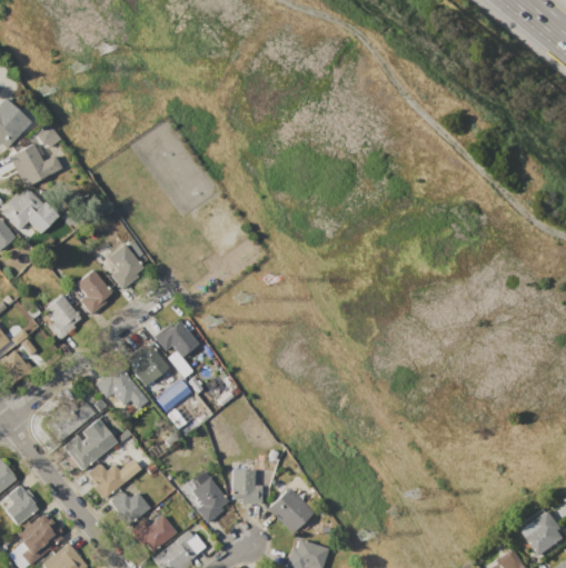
[(0,109),(21,129),(5,148),(0,143),(0,109)]
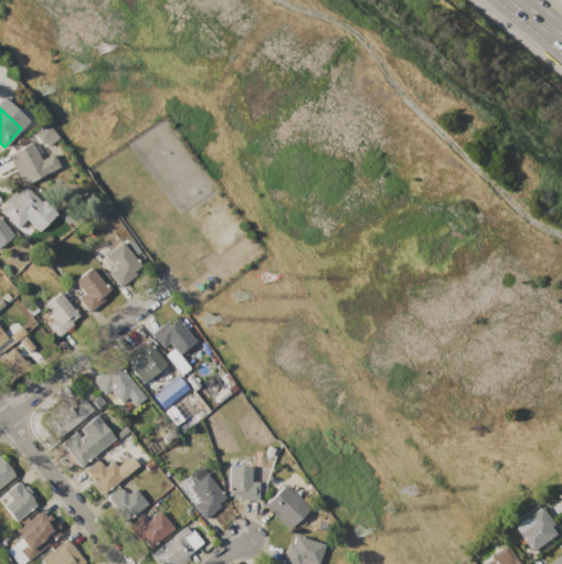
[(36,132),(48,123),(55,131),(43,141),(36,132)]
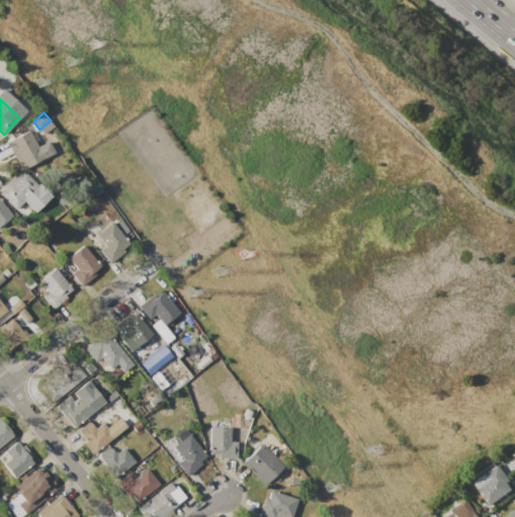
[(9,142),(31,130),(39,145),(50,140),(57,153),(23,170),(9,142)]
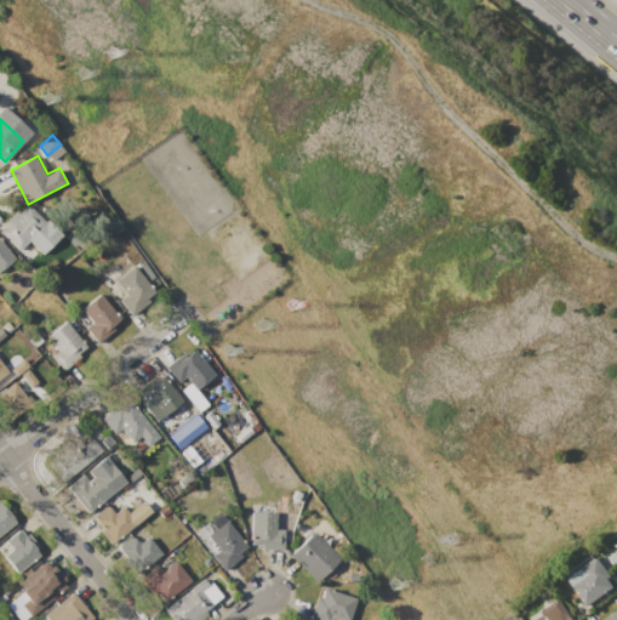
[(3,233),(9,226),(6,223),(18,211),(21,215),(30,205),(49,225),(39,232),(52,246),(44,255),(30,242),(21,251),(3,233)]
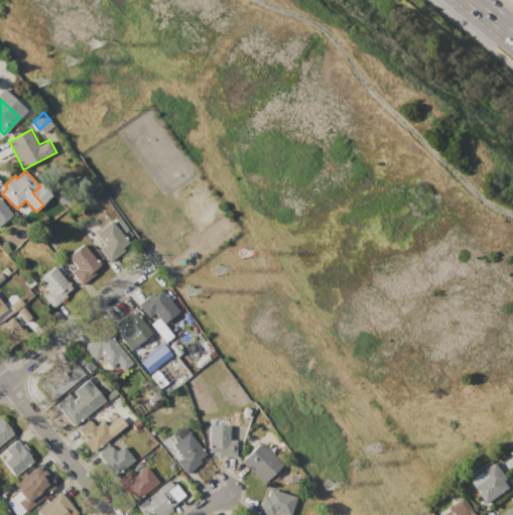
[(0,198),(13,215),(0,225),(0,198)]
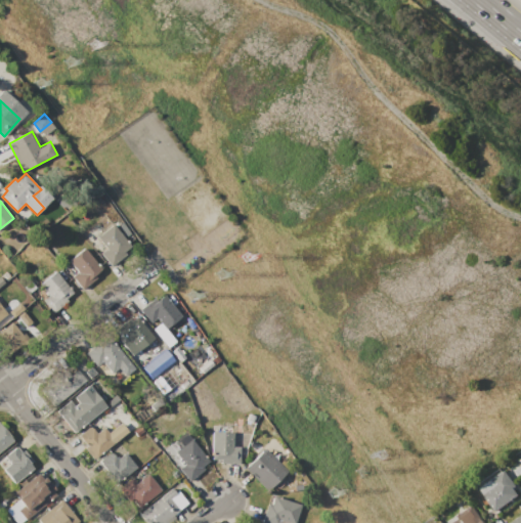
[(114,225),(132,246),(126,251),(128,254),(115,264),(113,262),(111,264),(102,253),(103,252),(107,248),(99,237),(114,225)]
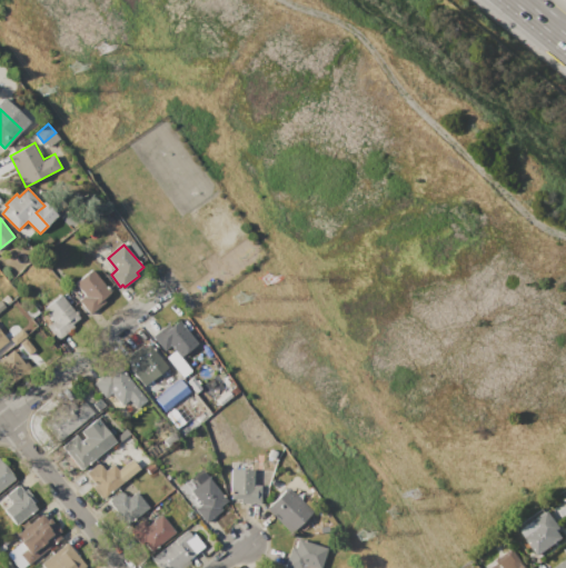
[(93,271),(110,292),(103,298),(107,302),(90,316),(78,301),(85,296),(76,285),(93,271)]
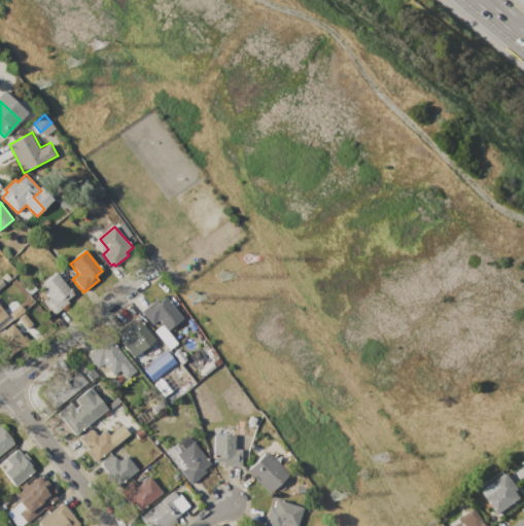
[(58,273),(75,295),(68,302),(70,304),(56,315),(45,301),(50,296),(41,285),(58,273)]
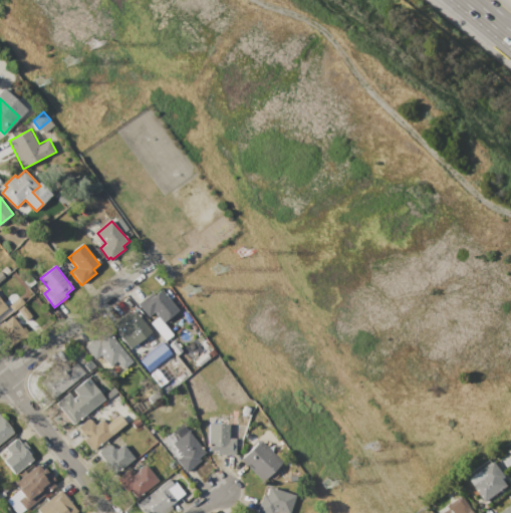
[(15,274),(31,294),(23,300),(7,280),(15,274)]
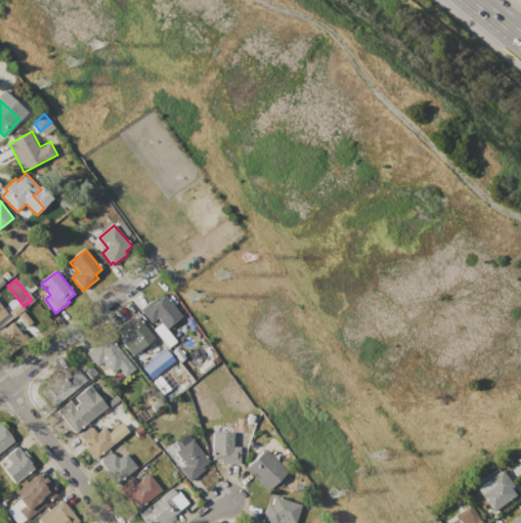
[(183,317),(169,331),(157,316),(153,320),(142,310),(156,298),(158,300),(164,295),(183,317)]
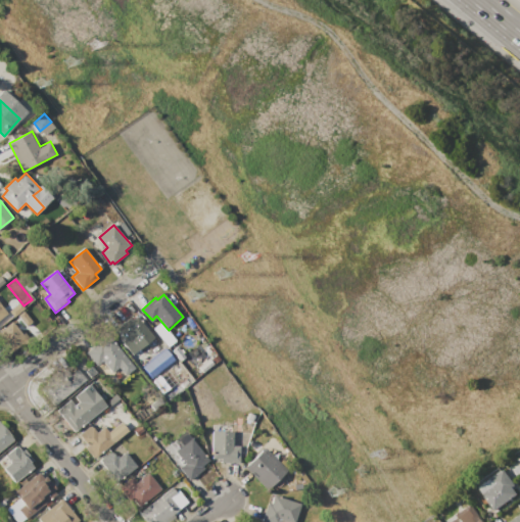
[(0,303),(8,314),(0,320),(0,303)]
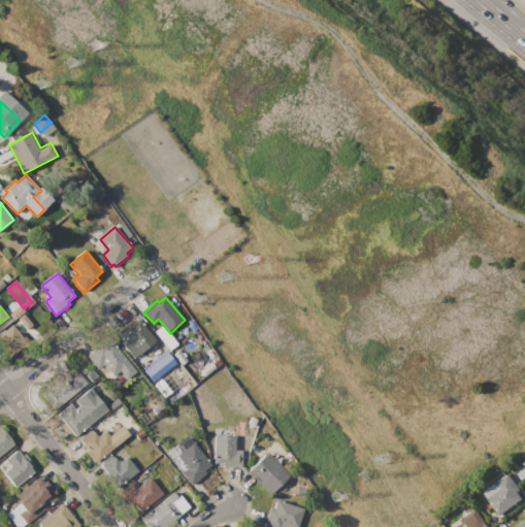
[(23,332),(14,322),(31,308),(39,319),(23,332)]
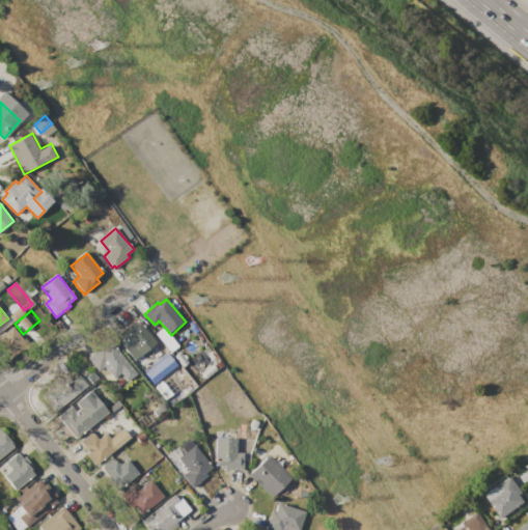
[(157,342),(136,360),(116,336),(137,318),(157,342)]
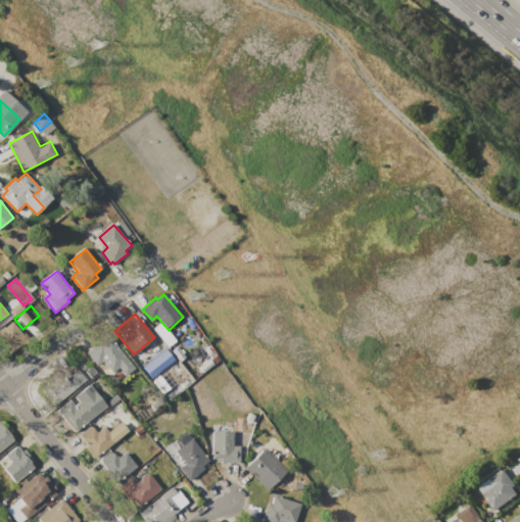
[(174,342),(163,322),(155,326),(166,346),(174,342)]
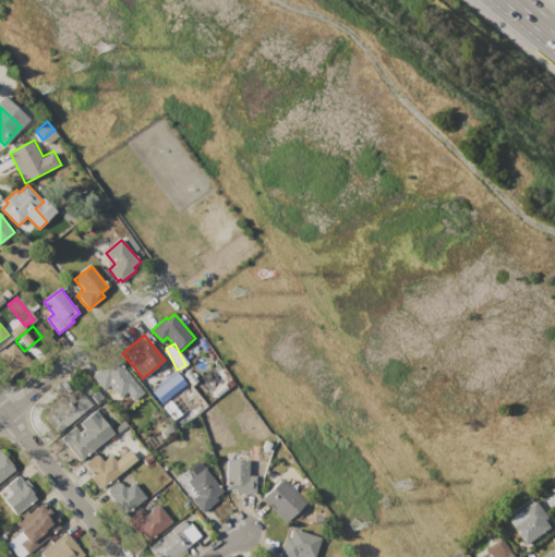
[(0,355),(15,344),(29,364),(14,376),(0,355)]
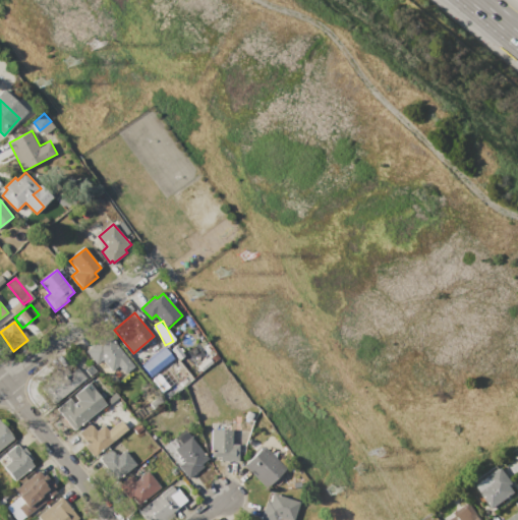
[(109,336),(134,365),(125,373),(119,365),(113,370),(104,359),(99,363),(90,352),(109,336)]
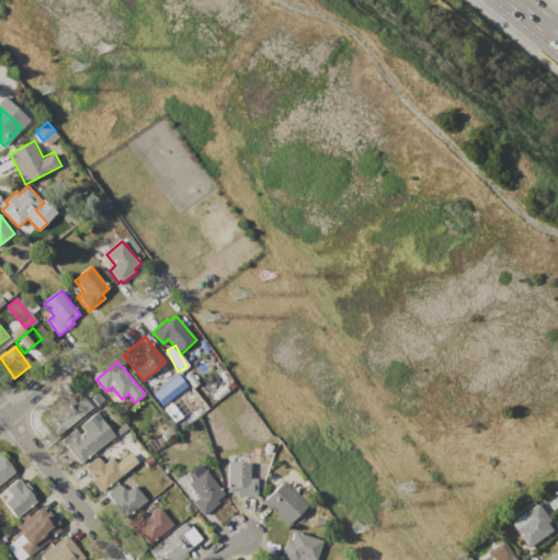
[(178,373),(188,384),(163,404),(154,393),(178,373)]
